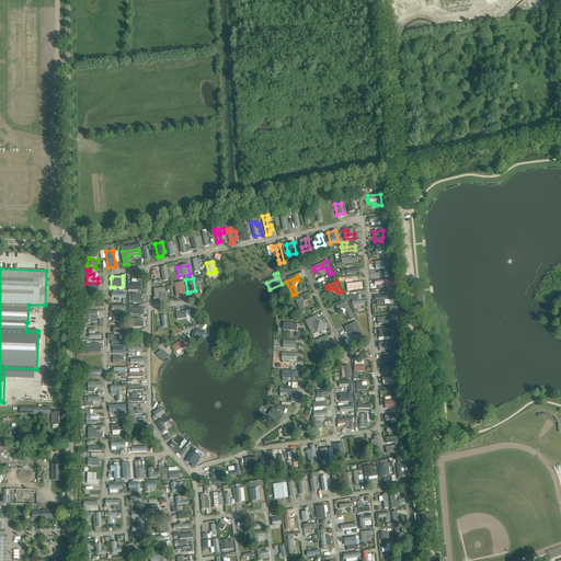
[(128,292),(132,292),(132,290),(141,290),(140,283),(132,283),(132,286),(128,286),(128,292)]
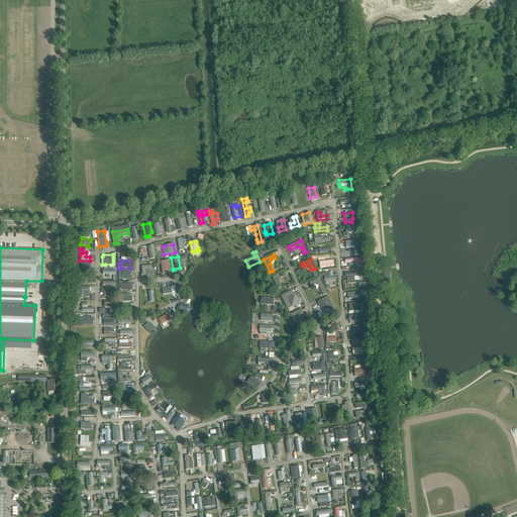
[(163,274),(167,274),(167,271),(170,269),(169,261),(161,261),(163,274)]
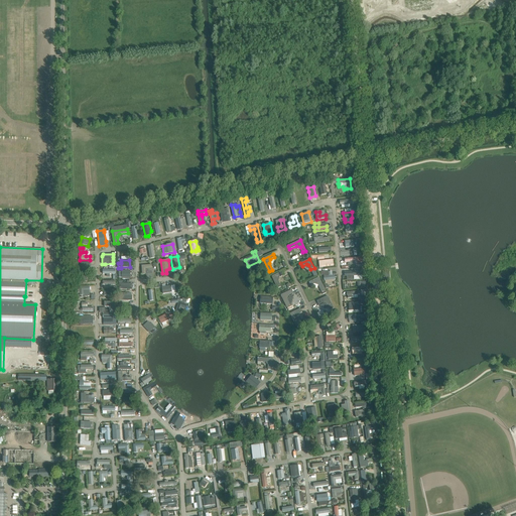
[(142,274),(152,274),(151,265),(141,265),(142,274)]
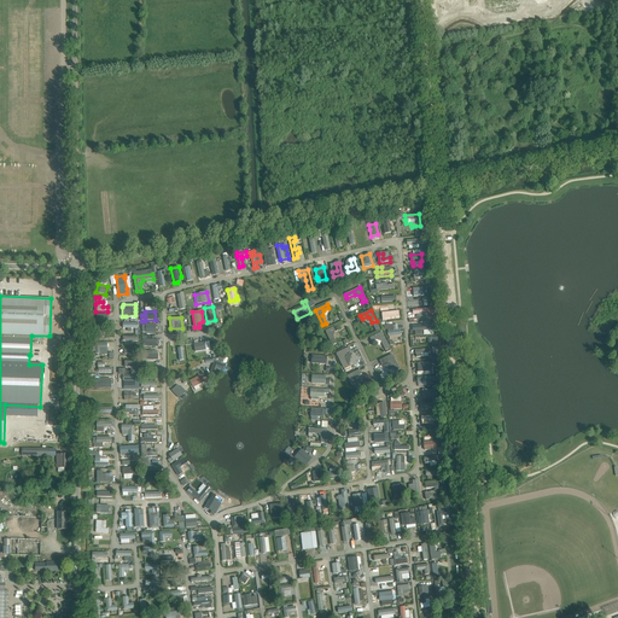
[(392,325),(384,326),(384,330),(388,330),(388,331),(389,334),(389,336),(401,334),(401,330),(397,330),(397,325),(394,326),(392,325)]
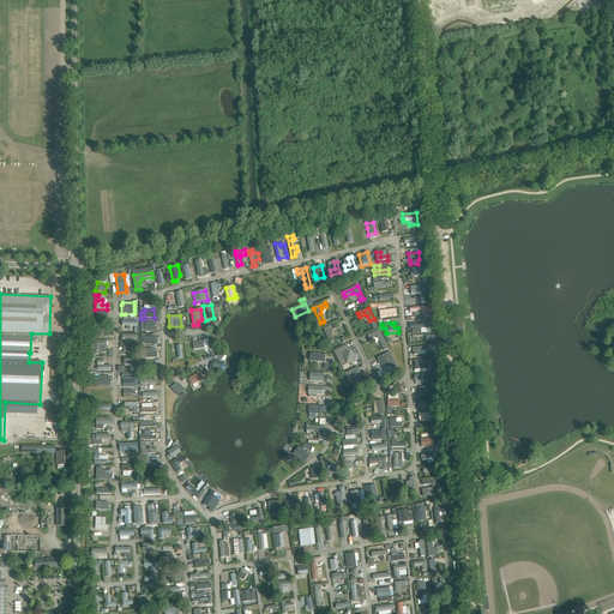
[(431,323),(410,324),(410,329),(413,329),(413,335),(420,333),(420,329),(431,327),(431,323)]
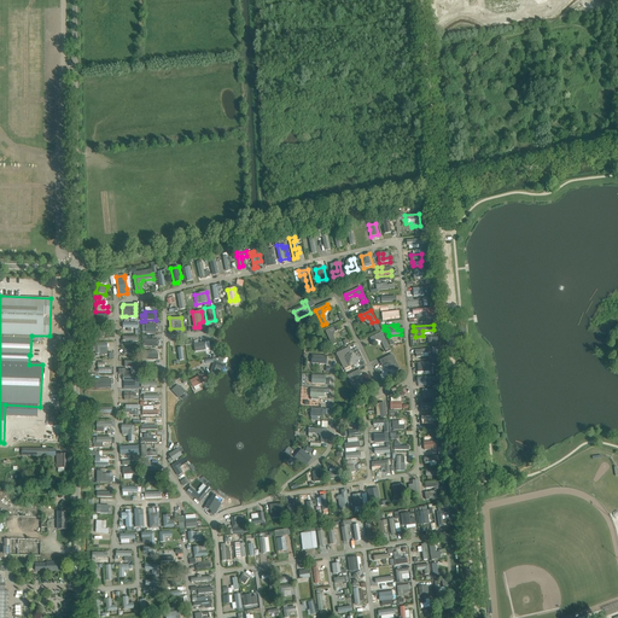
[(336,344),(333,337),(334,332),(338,331),(336,326),(325,331),(332,345),(336,344)]
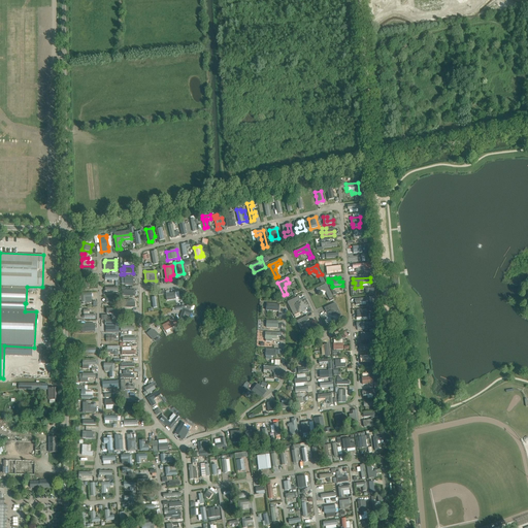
[(326,284),(317,289),(318,292),(322,290),(326,292),(329,299),(332,297),(326,284)]
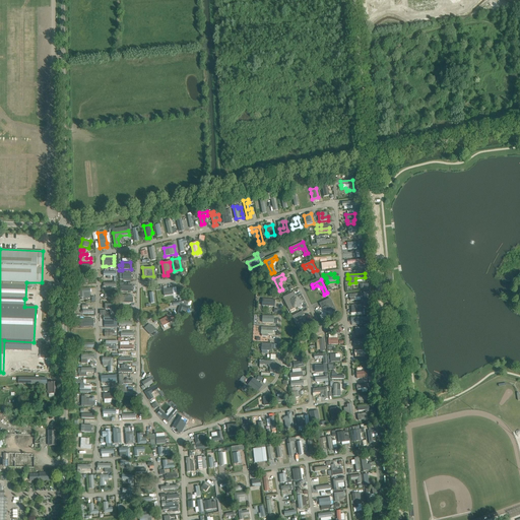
[(89,293),(89,289),(80,289),(80,296),(80,298),(84,298),(84,294),(89,293)]
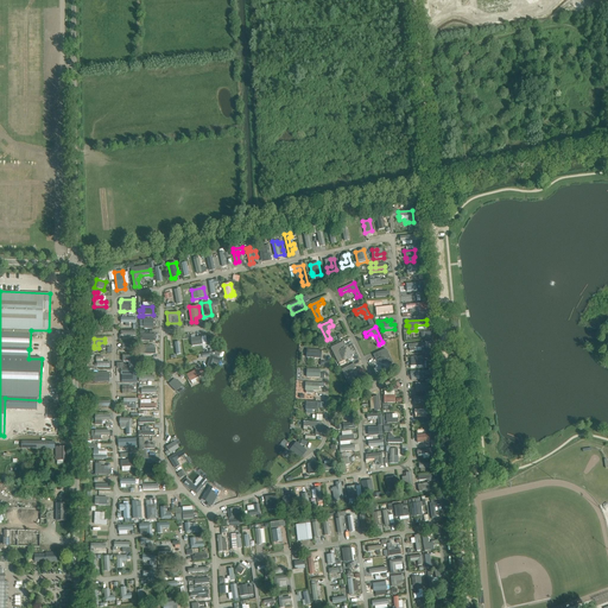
[(342,360),(339,353),(340,348),(346,346),(343,342),(331,348),(339,362),(342,360)]
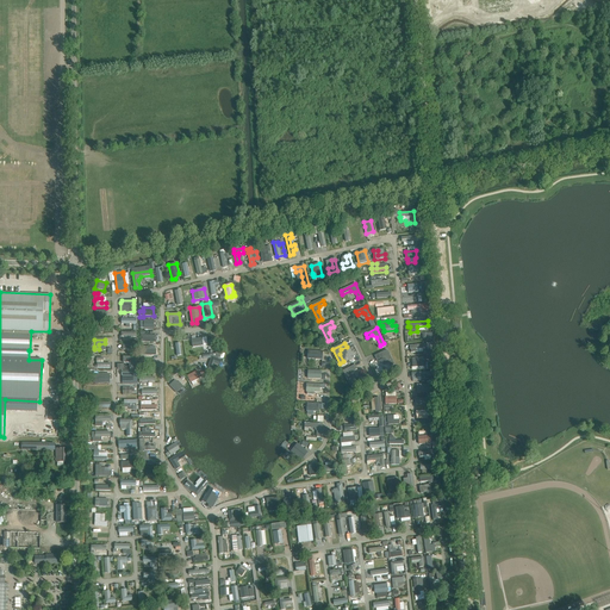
[(387,350),(374,356),(377,360),(383,358),(386,359),(390,367),(394,365),(387,350)]
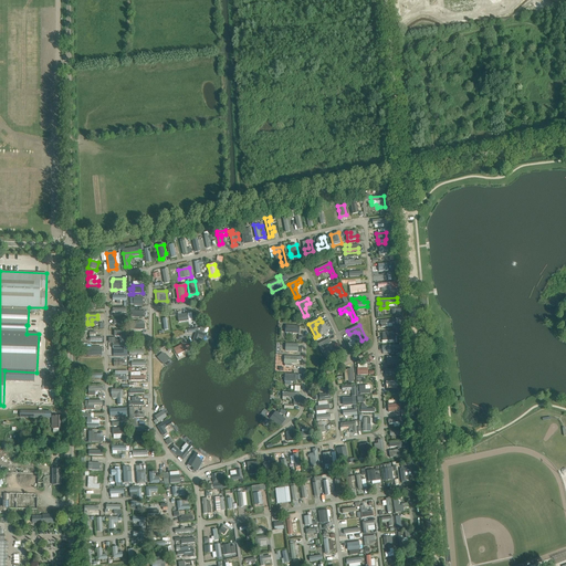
[(196,333),(194,342),(197,343),(199,337),(203,338),(205,334),(202,334),(205,328),(200,327),(195,328),(195,332),(196,333)]
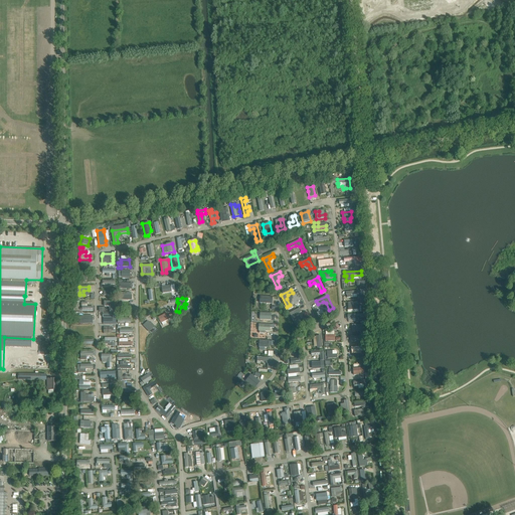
[(116,311),(116,302),(105,302),(105,303),(105,306),(110,306),(110,311),(116,311)]
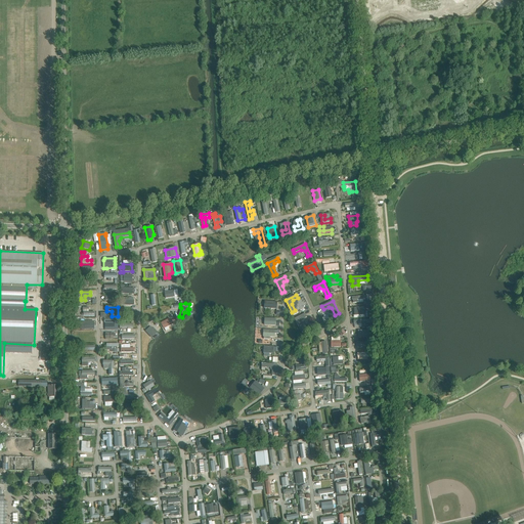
[(305,313),(295,318),(300,332),(304,330),(301,322),(302,319),(307,317),(305,313)]
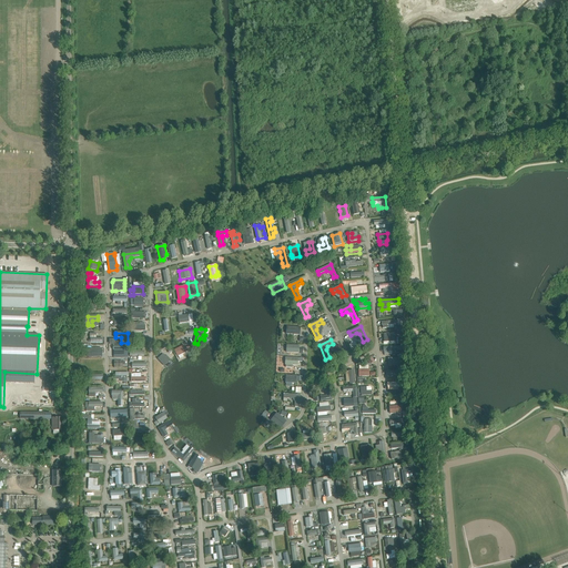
[(175,350),(178,356),(186,352),(183,345),(175,350)]
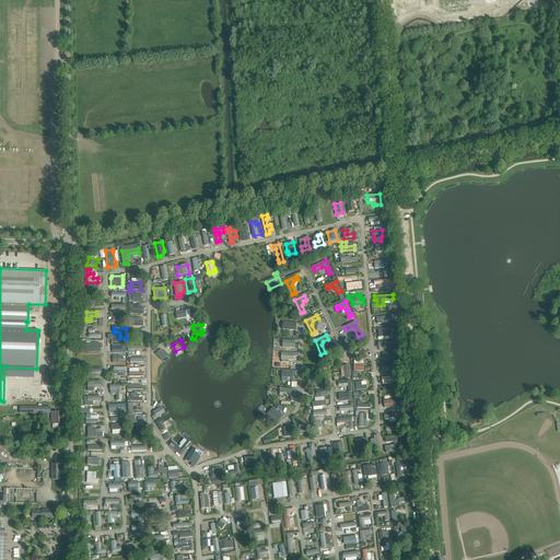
[(391,342),(378,342),(378,347),(386,346),(386,349),(391,349),(389,346),(391,346),(395,346),(395,350),(397,350),(401,350),(400,341),(391,342)]
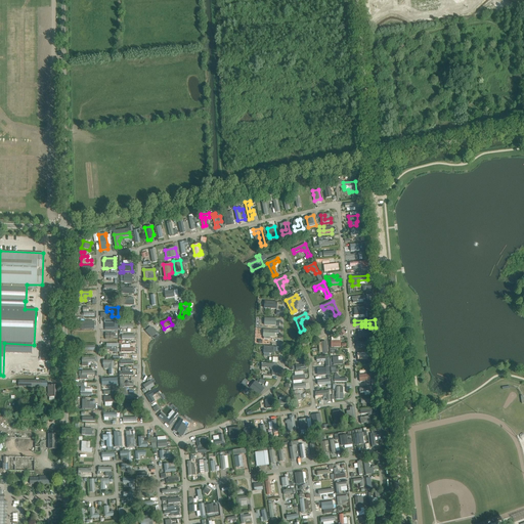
[(145,331),(151,338),(157,333),(150,326),(145,331)]
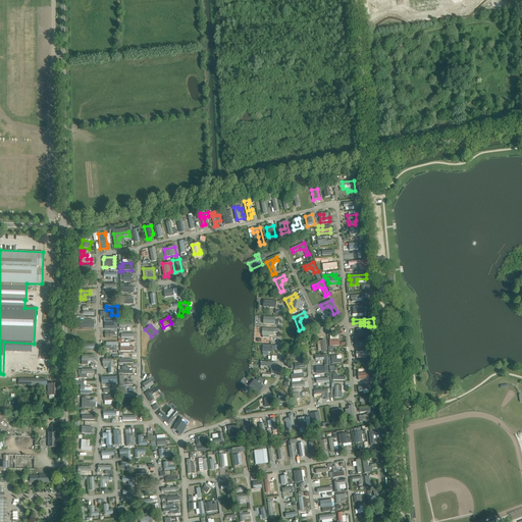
[(263,328),(262,335),(263,335),(262,337),(268,337),(268,335),(273,335),(274,332),(277,332),(277,329),(274,329),(263,328)]
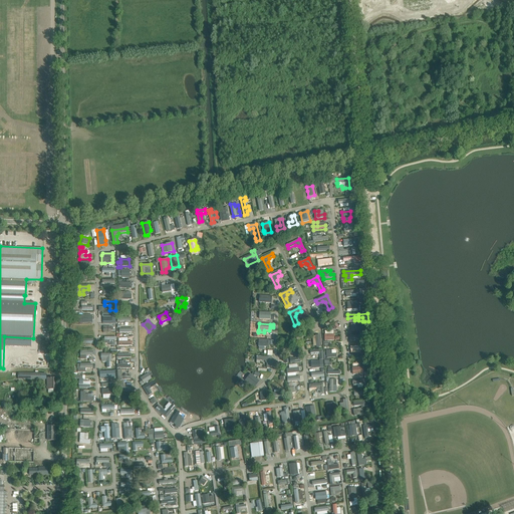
[(115,345),(115,340),(116,340),(116,338),(116,337),(104,337),(104,339),(104,343),(109,343),(109,345),(112,345),(112,347),(115,347),(115,345)]
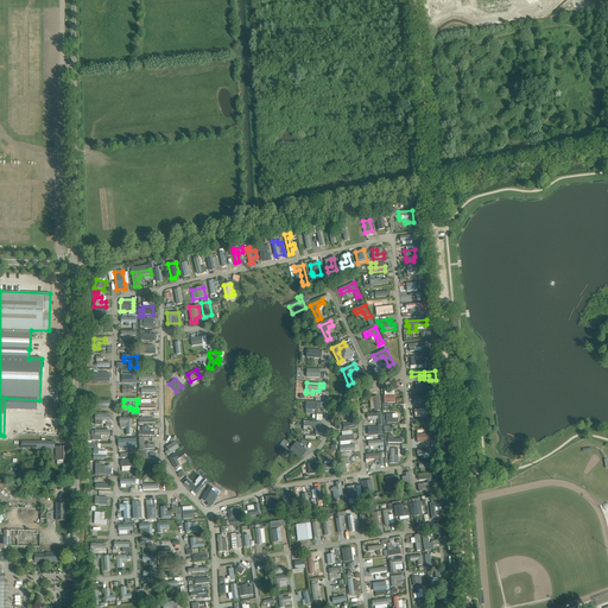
[(382,425),(381,415),(367,416),(368,417),(368,419),(378,419),(379,425),(382,425)]
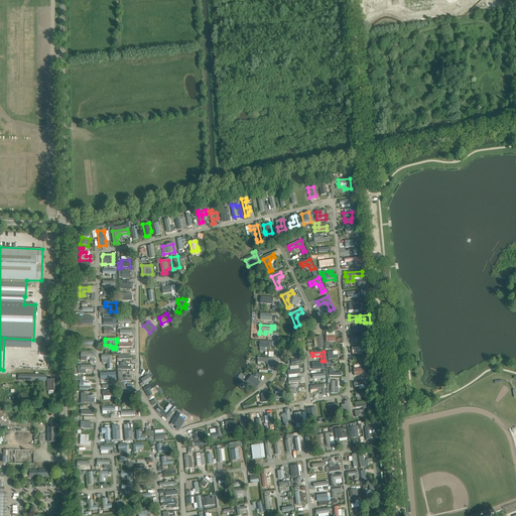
[(81,357),(81,361),(86,361),(86,357),(93,357),(93,353),(81,353),(81,357)]
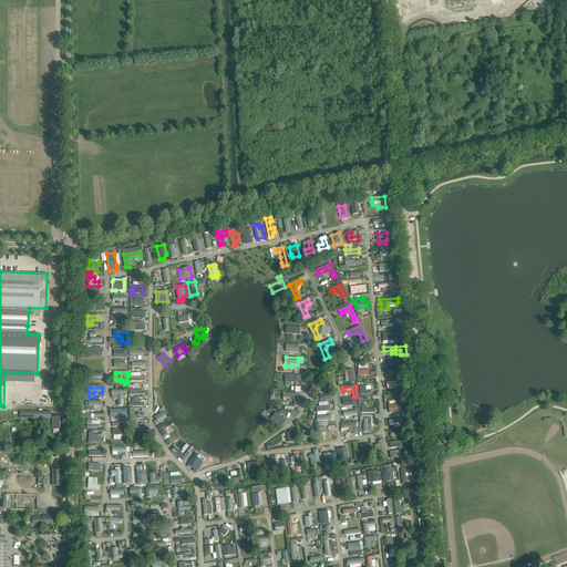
[(112,395),(112,398),(113,400),(117,400),(117,405),(123,405),(123,400),(123,391),(112,391),(112,393),(112,395)]
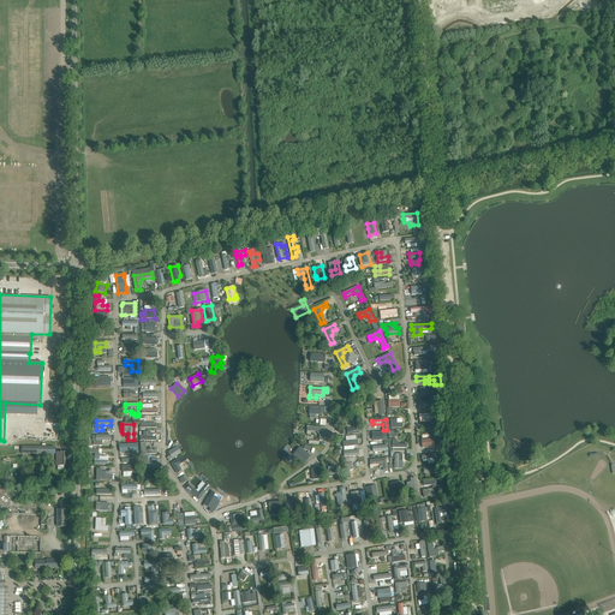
[(353,429),(347,429),(347,434),(359,434),(358,424),(353,424),(353,429)]
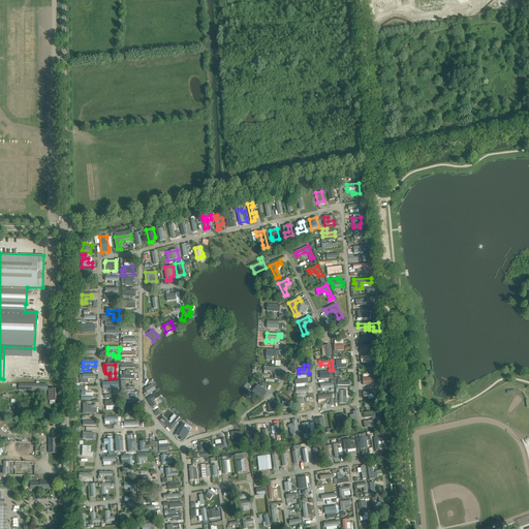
[(279,368),(265,367),(263,371),(273,371),(275,374),(275,378),(278,379),(279,368)]
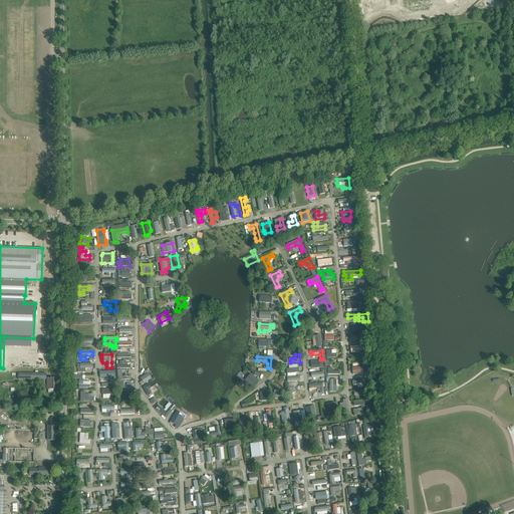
[(77,364),(77,368),(78,368),(78,372),(85,372),(85,368),(92,368),(92,364),(78,364),(77,364)]
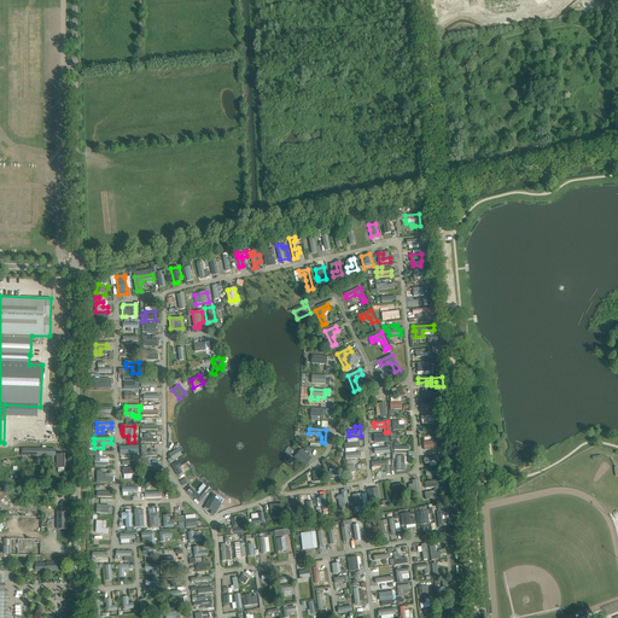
[(146,453),(146,444),(141,444),(141,448),(141,458),(146,458),(146,456),(157,456),(157,452),(152,452),(152,450),(150,450),(150,452),(146,453)]
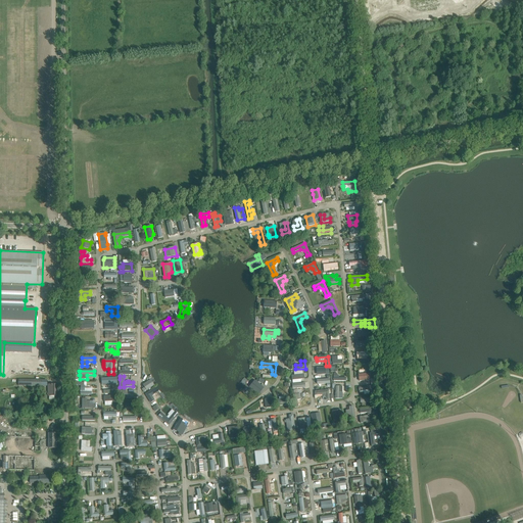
[(117,385),(116,377),(105,378),(106,384),(110,383),(110,384),(112,387),(112,390),(113,392),(117,392),(117,389),(116,389),(116,385),(117,385)]
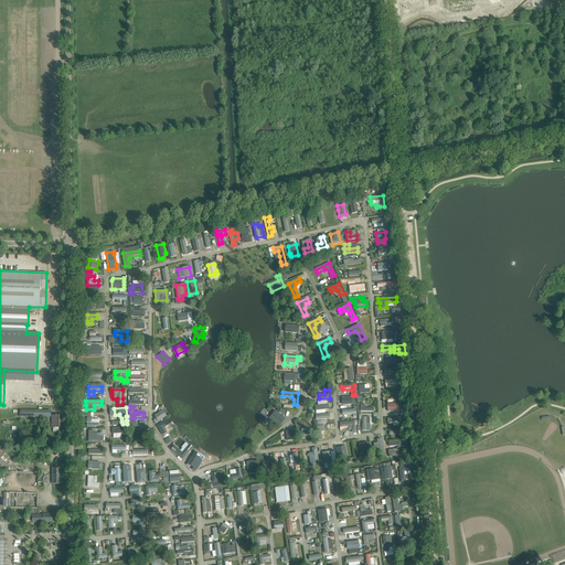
[(162,411),(155,416),(158,422),(166,416),(162,411)]
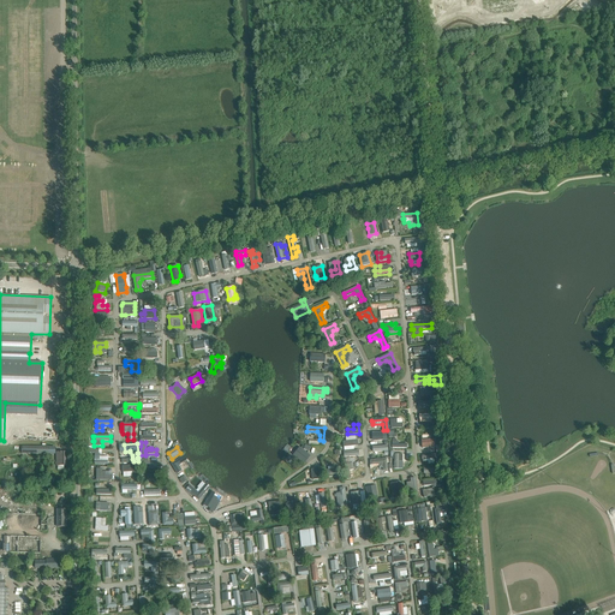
[(93,449),(93,453),(95,453),(95,464),(107,464),(107,460),(99,460),(99,457),(99,453),(99,449),(95,449),(93,449)]
